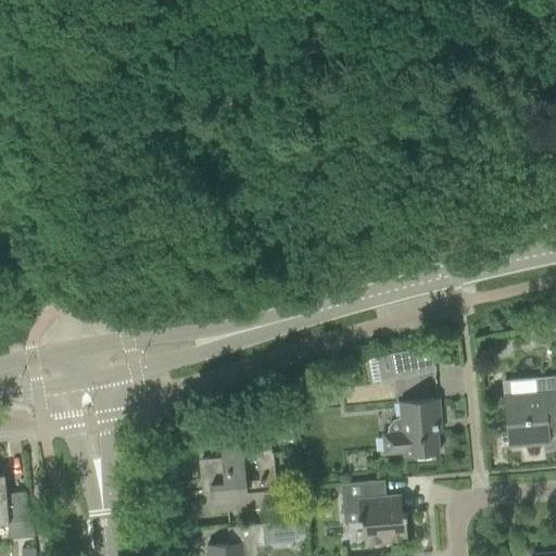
[(415,349),(419,374),(436,370),(434,345),(415,349)]
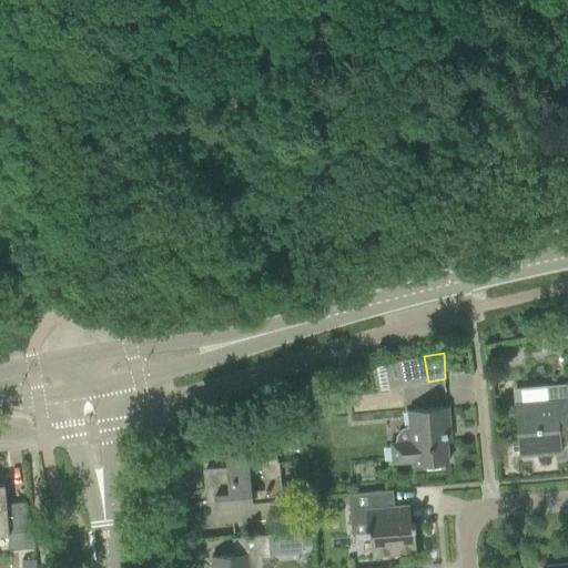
[(428,382),(424,356),(401,361),(405,386),(428,382)]
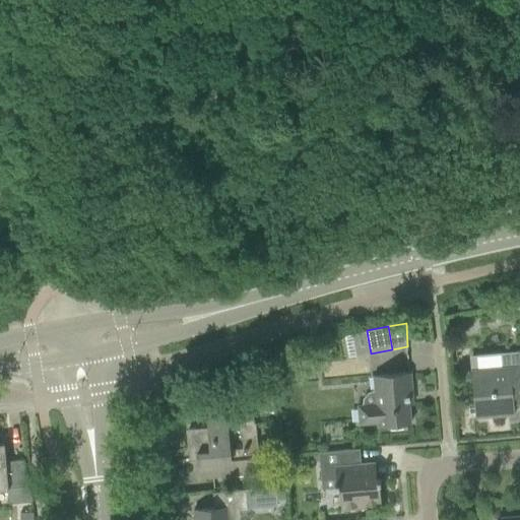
[(517,367),(496,369),(475,371),(476,389),(473,390),(475,415),(492,413),(493,416),(514,415),(512,401),(519,400),(519,351),(516,352),(517,367)]
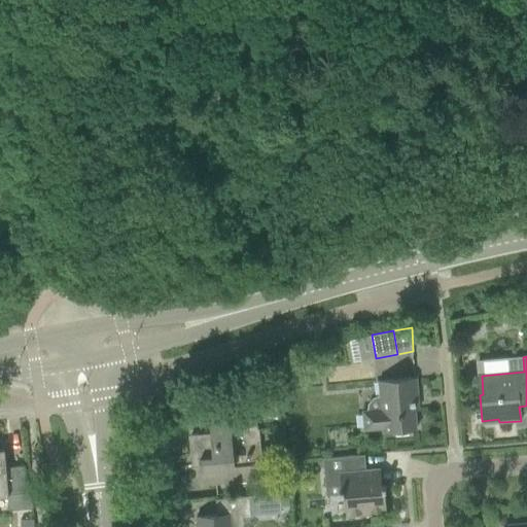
[(415,378),(394,380),(378,381),(381,410),(362,412),(363,430),(382,429),(383,433),(416,430),(413,400),(417,400),(415,378)]
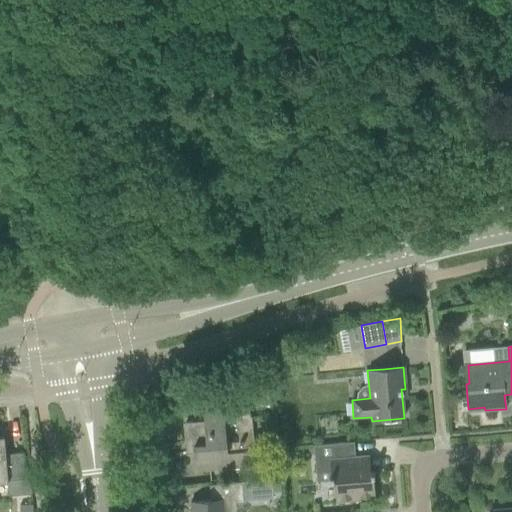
[(248,401),(222,403),(202,405),(203,421),(184,423),(186,439),(192,439),(195,470),(215,468),(254,465),(252,442),(253,442),(251,417),(250,417),(248,401)]
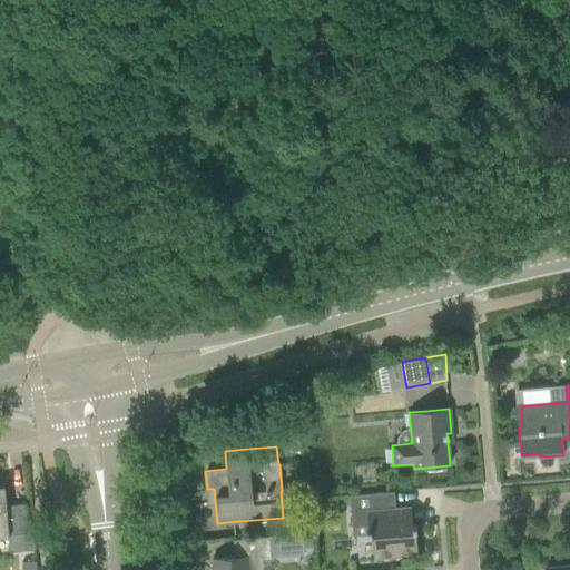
[(3,488),(0,487),(0,538),(7,538),(8,553),(33,551),(31,527),(28,527),(26,504),(6,507),(3,488)]
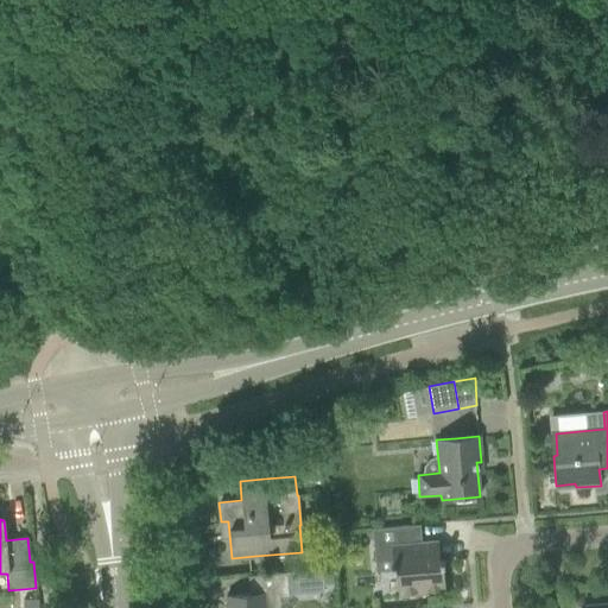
[(412,526),(379,529),(372,530),(374,562),(391,559),(392,571),(397,570),(399,596),(429,593),(429,590),(444,589),(443,567),(444,567),(443,561),(439,561),(437,542),(415,544),(412,526)]
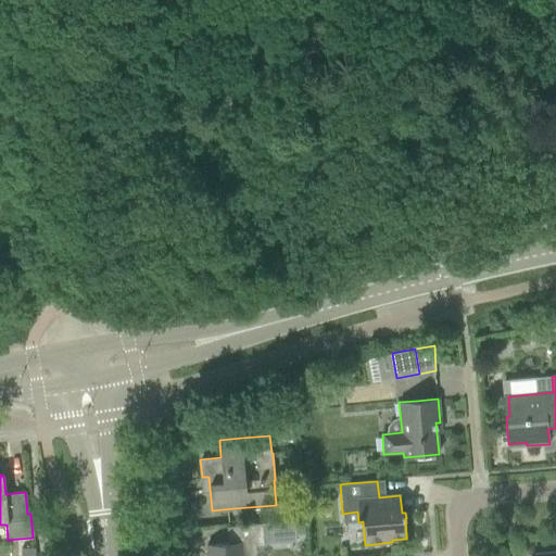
[(228,544),(206,546),(206,555),(254,555),(256,555),(255,547),(264,546),(264,545),(295,542),(294,520),(227,527),(228,544)]
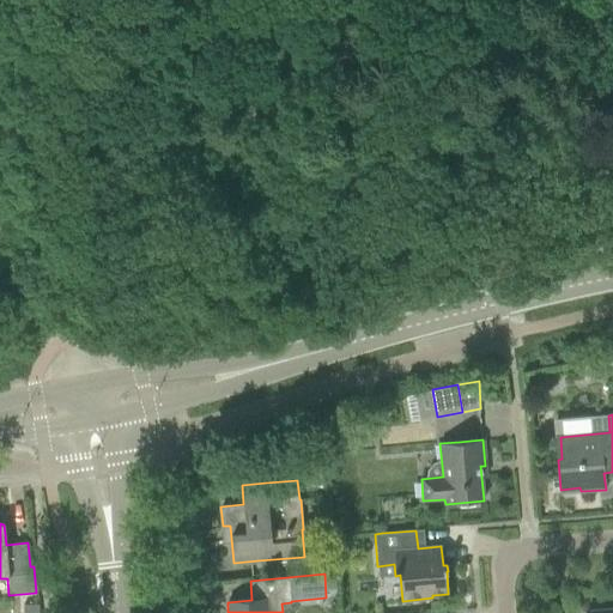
All buildings are outlined.
